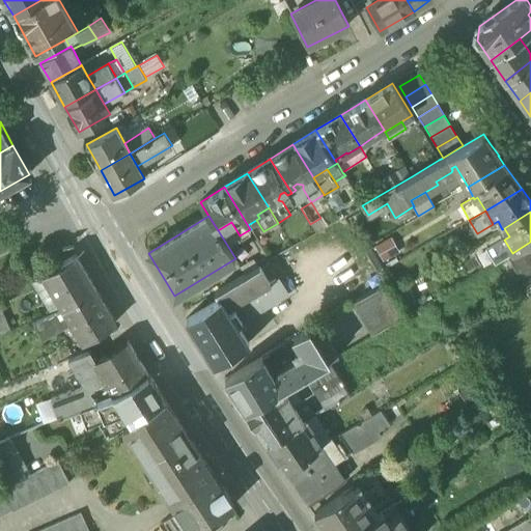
[(243,242),(240,235),(231,222),(218,230),(230,250),(243,242)]
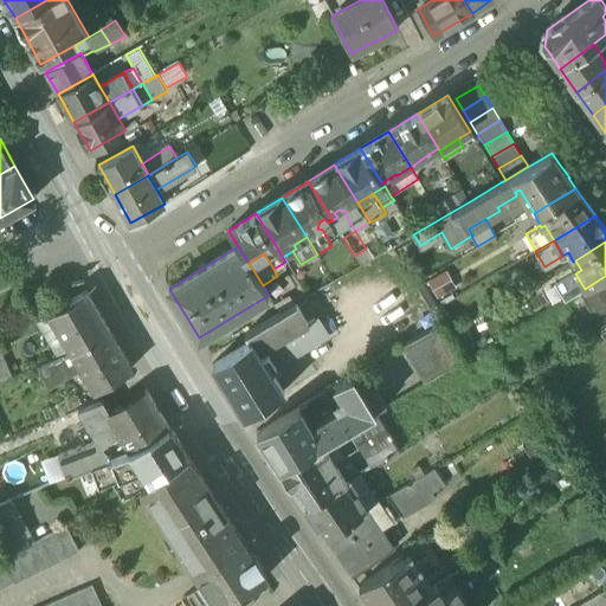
[(447,270),(427,282),(438,301),(458,289),(447,270)]
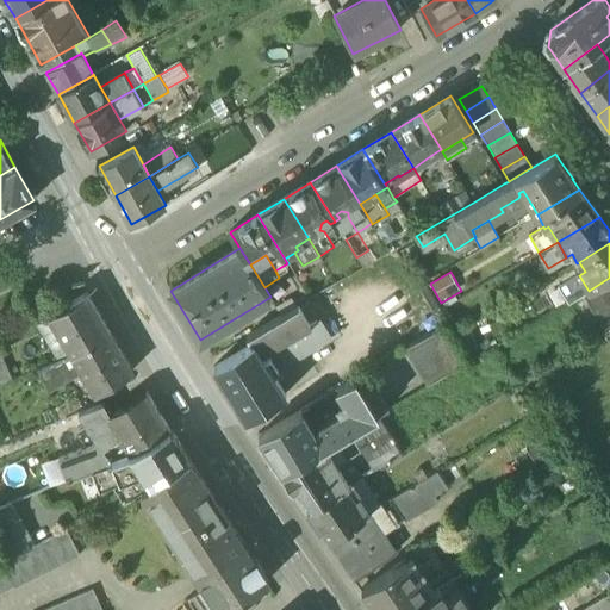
[(583,294),(589,291),(579,275),(561,285),(571,302),(583,294)]
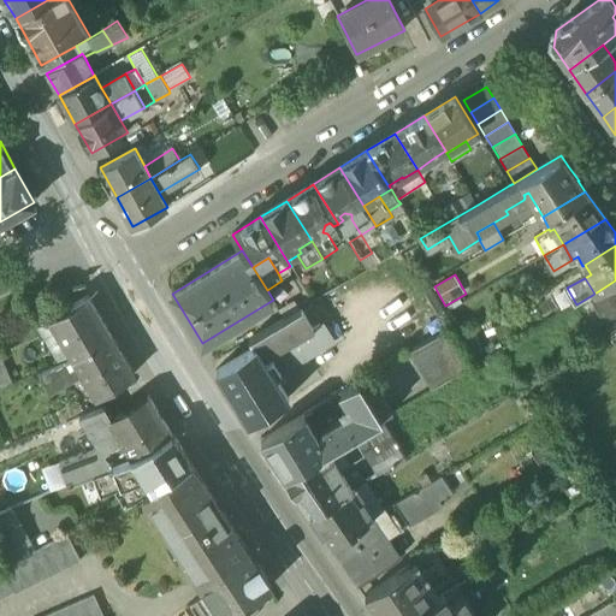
[(588,297),(609,329),(615,324),(615,280),(594,294),(588,297)]
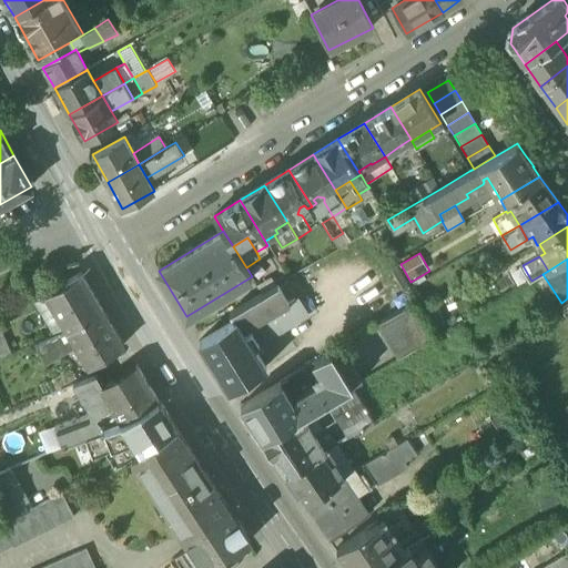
[(46,294),(68,330),(102,310),(81,273),(46,294)]
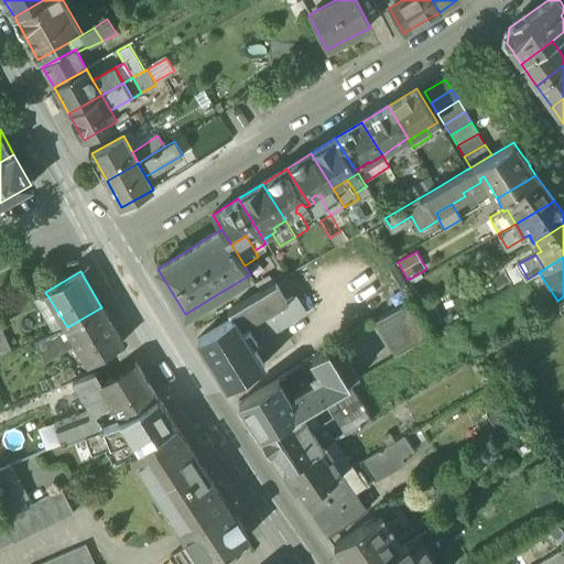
[(235,317),(241,328),(262,316),(286,302),(285,299),(275,283),(261,291),(229,311),(234,317),(235,317)]
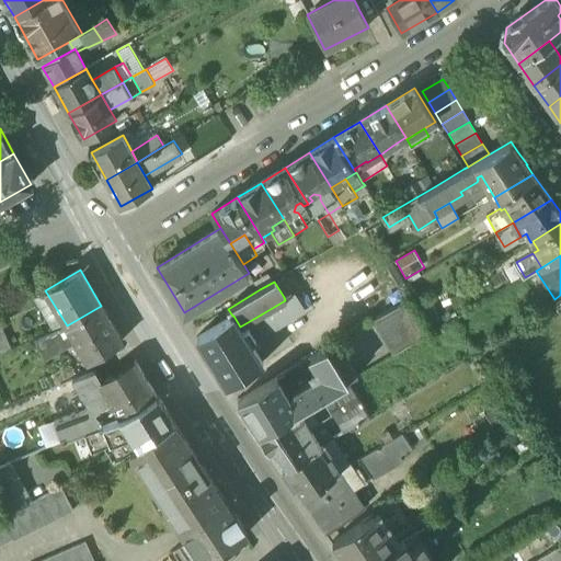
[(54,332),(67,325),(45,290),(33,298),(54,332)]
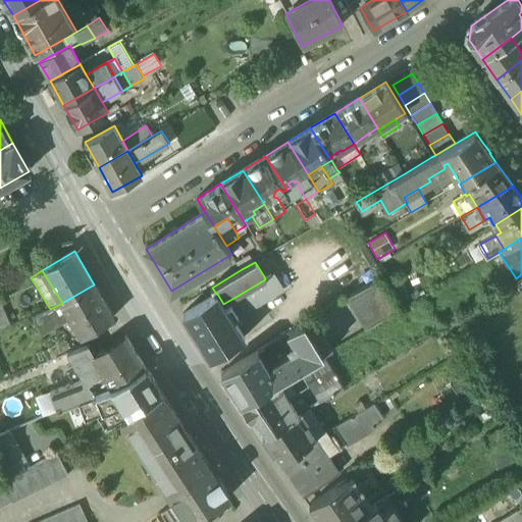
[(264,276),(265,279),(243,293),(253,309),(285,290),(274,270),(264,276)]
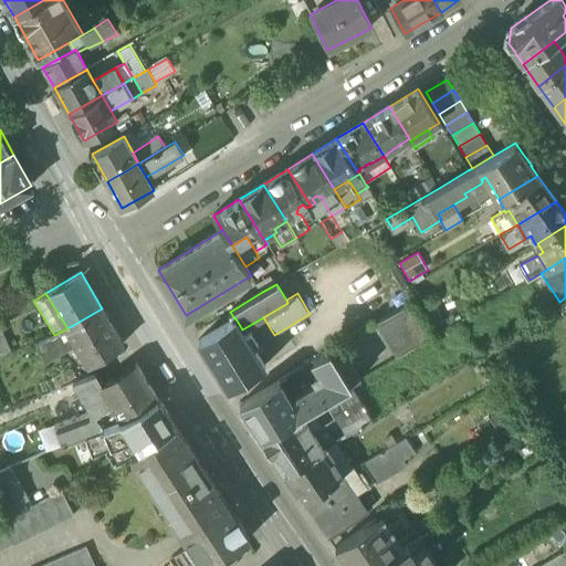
[(377,322),(398,356),(431,336),(410,302),(377,322)]
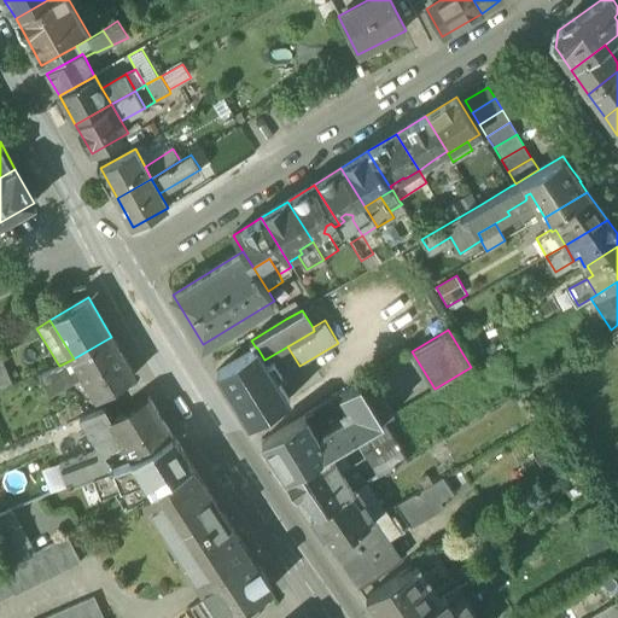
[(111,337),(74,359),(80,371),(83,375),(97,398),(135,375),(111,337)]
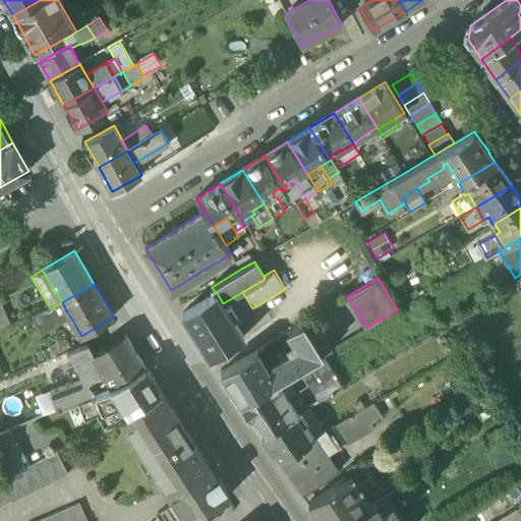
[(210,355),(211,356),(243,336),(241,332),(232,319),(236,316),(236,314),(229,304),(225,306),(223,303),(217,293),(216,293),(183,312),(210,355)]
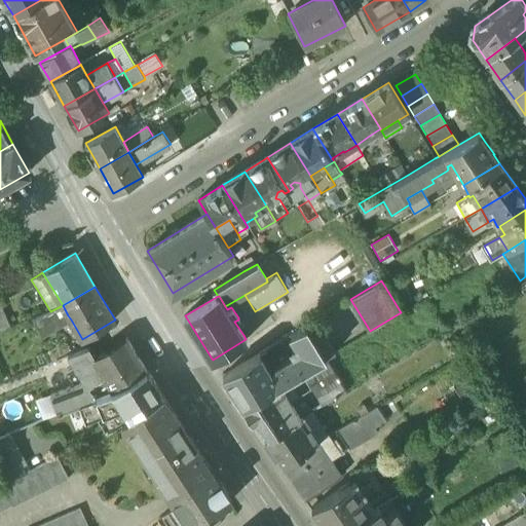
[(2,305),(0,305),(0,332),(11,327),(2,305)]
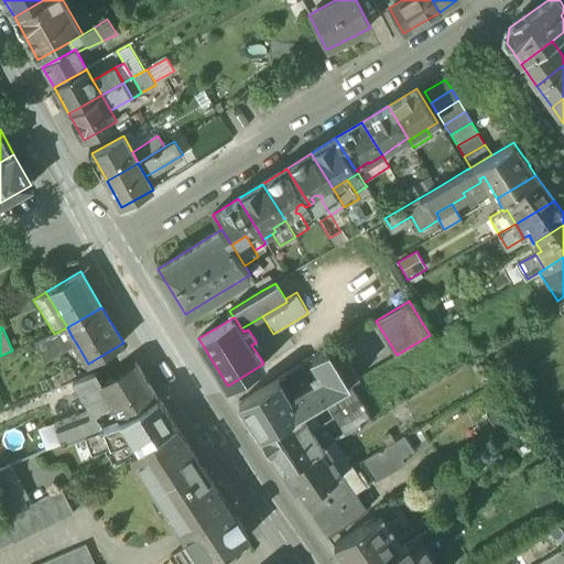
[(68,340),(73,338),(67,327),(54,334),(35,343),(43,359),(53,355),(71,345),(68,340)]
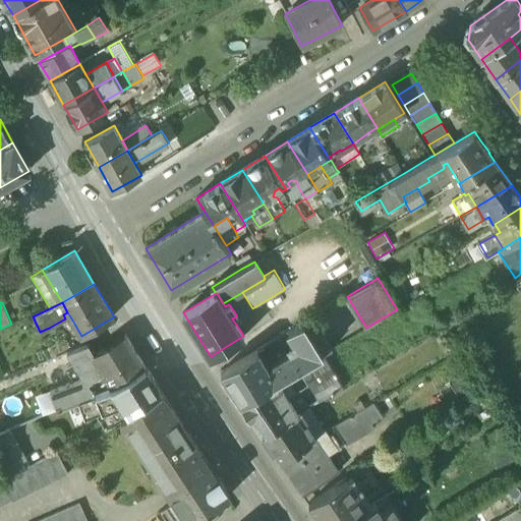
[(288,346),(291,351),(313,338),(304,322),(288,332),(294,342),(288,346)]
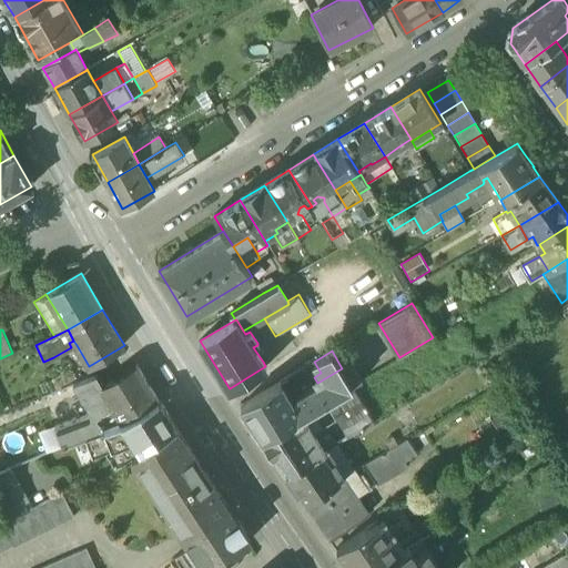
[(352,363),(342,368),(353,385),(362,379),(352,363)]
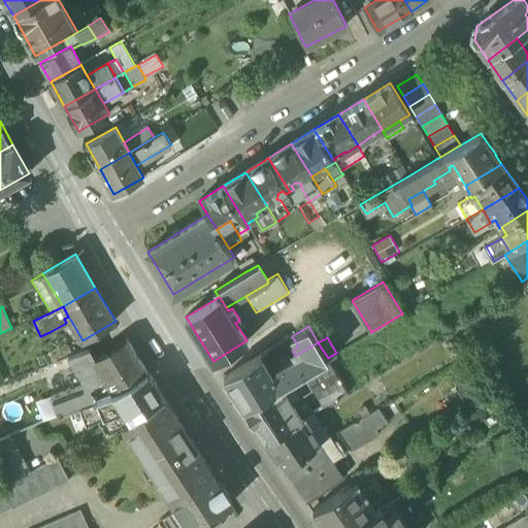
[(93,359),(114,392),(147,371),(127,338),(95,358),(93,359)]
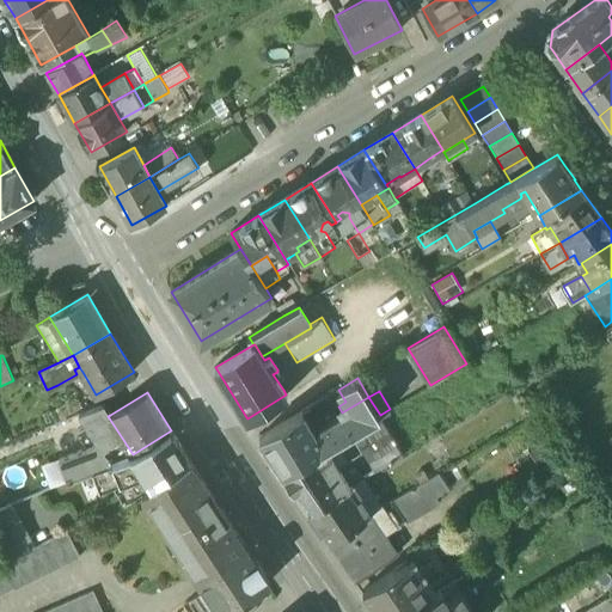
[(353,432),(380,415),(368,397),(342,412),(319,427),(323,433),(318,435),(310,423),(267,448),(282,472),(326,446),(328,446),(353,432)]
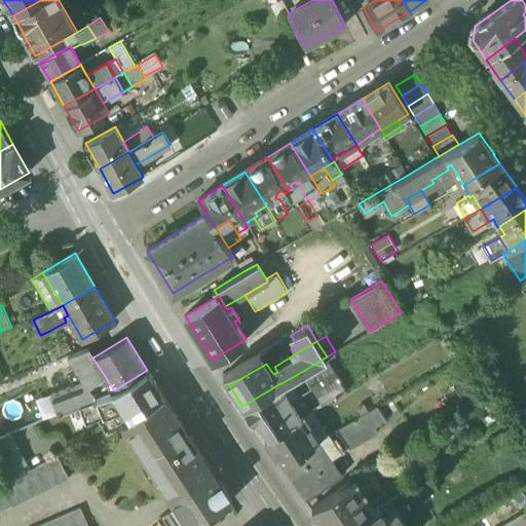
[(51,362),(68,355),(63,344),(47,351),(51,362)]
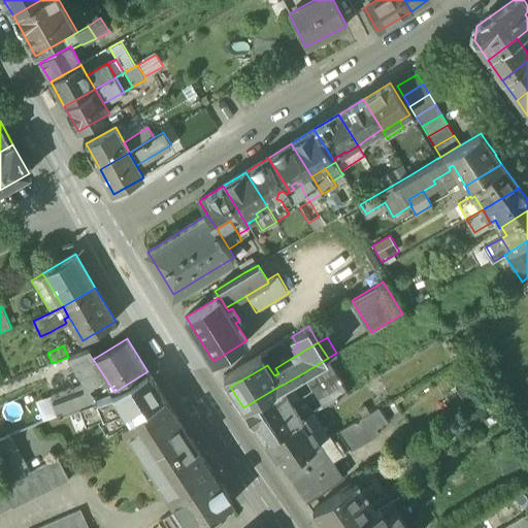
[(93,359),(95,358),(89,349),(68,357),(75,369),(78,367),(78,368),(93,359)]
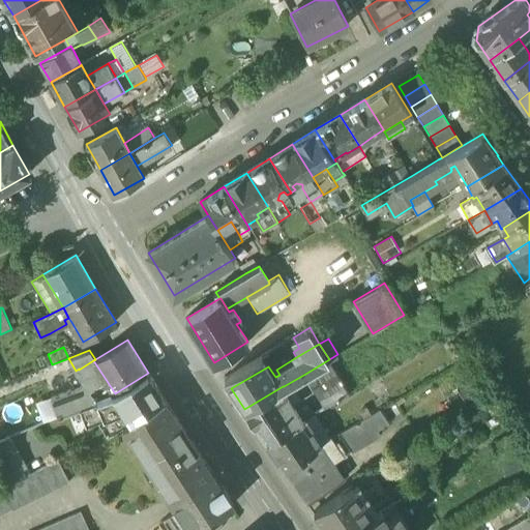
[(225,378),(231,388),(268,366),(262,356),(225,378)]
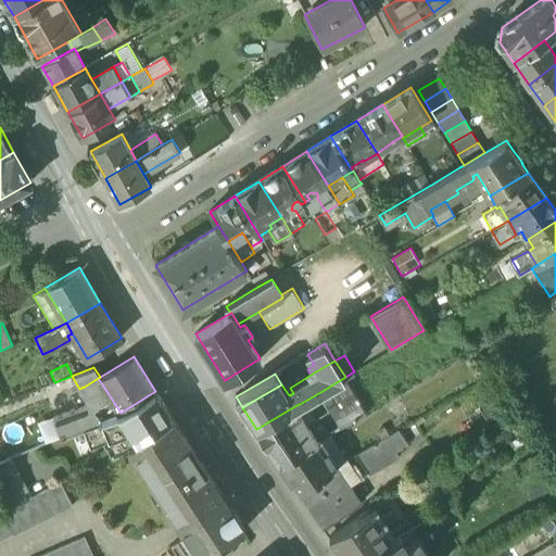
[(330,407),(342,428),(366,413),(345,377),(320,392),(330,407)]
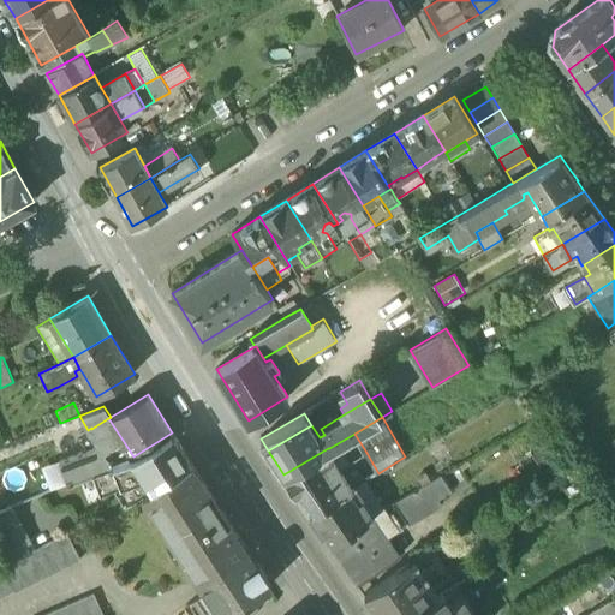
[(59,461),(69,482),(93,472),(131,458),(133,457),(108,418),(91,429),(91,428),(88,430),(78,436),(88,451),(59,461)]
